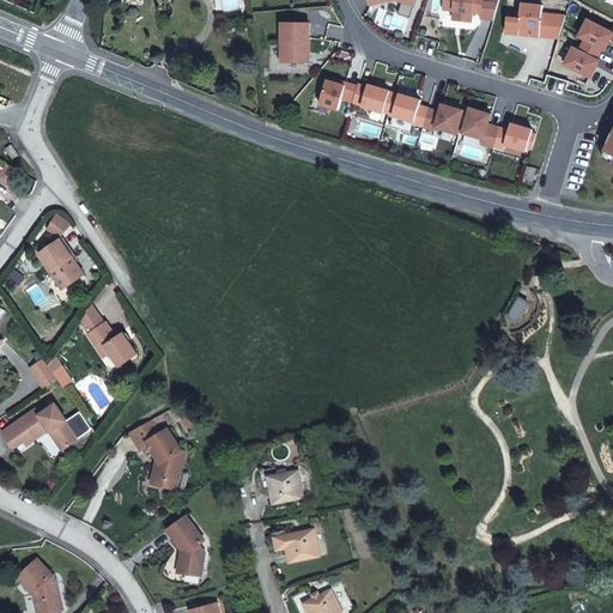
[(483,0),(444,0),(444,8),(454,10),(459,10),(457,19),(471,22),(472,12),(481,13),(483,0)]
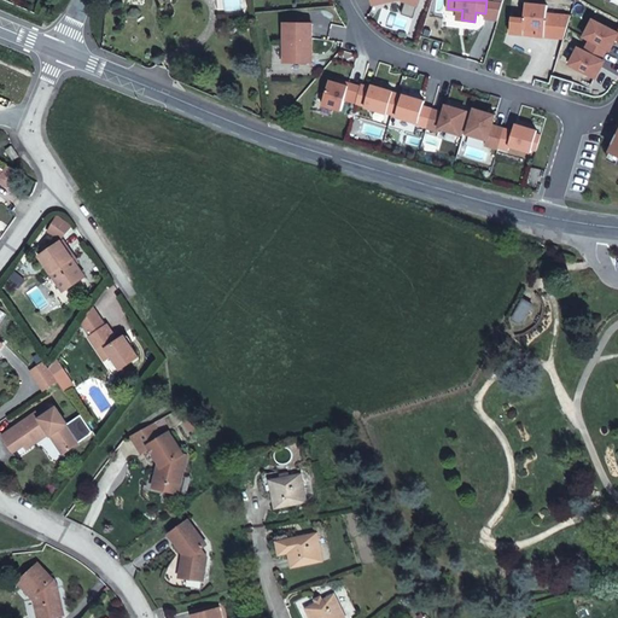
[(564,39),(570,15),(547,13),(547,5),(526,3),(524,18),(512,17),(511,33),(524,35),(524,28),(537,29),(536,35),(564,39)]
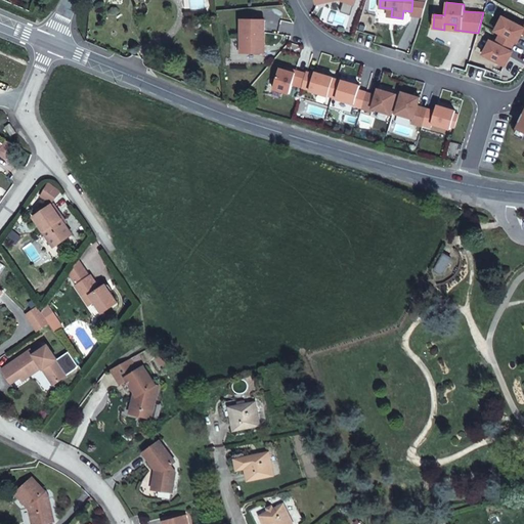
[(264,53),(264,19),(242,18),(241,52),(264,53)]
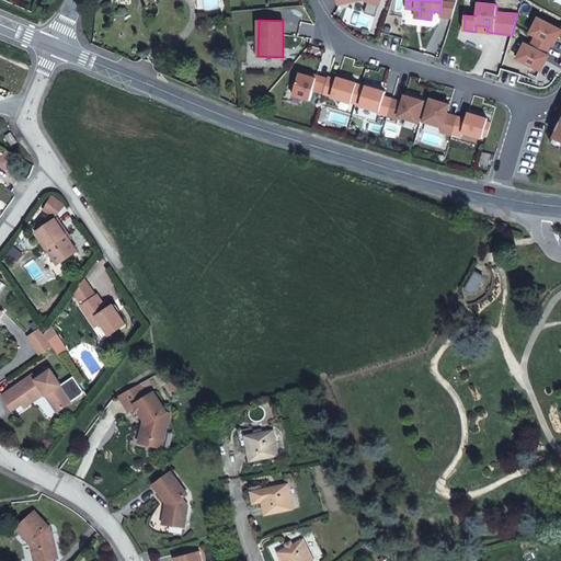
[(323,93),(328,78),(317,75),(316,78),(307,75),(299,72),(293,94),(309,100),(312,90),(323,93)]
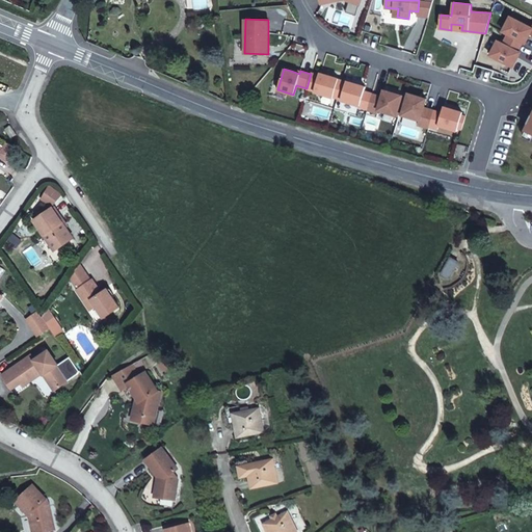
[(333,97),(339,79),(339,78),(320,73),(319,75),(311,73),(311,74),(307,88),(314,91),(333,98),(333,97)]
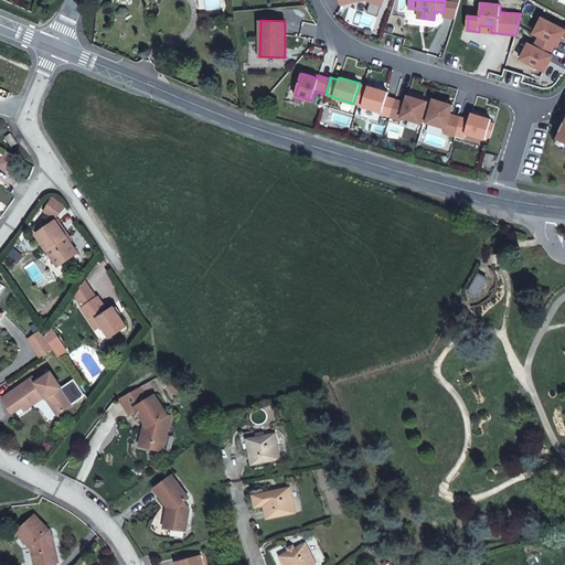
[(358,104),(363,85),(360,84),(353,103),(358,104)]
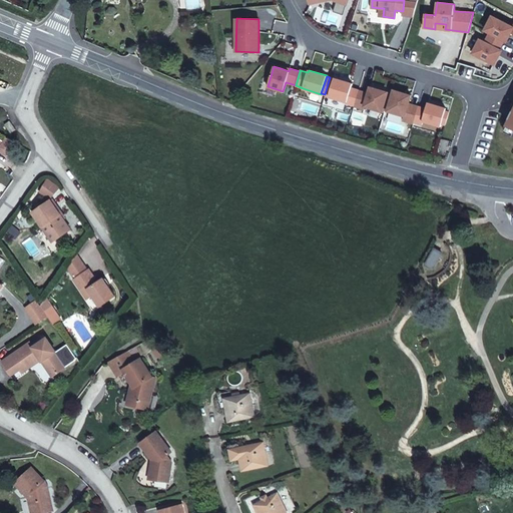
[(329,95),(334,78),(330,77),(325,94),(329,95)]
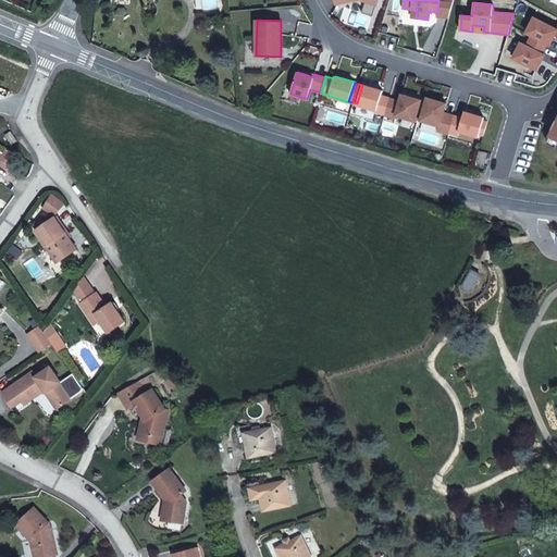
[(381,95),(383,90),(363,85),(362,85),(357,103),(357,104),(375,110),(375,112),(384,114),(390,98),(381,95)]
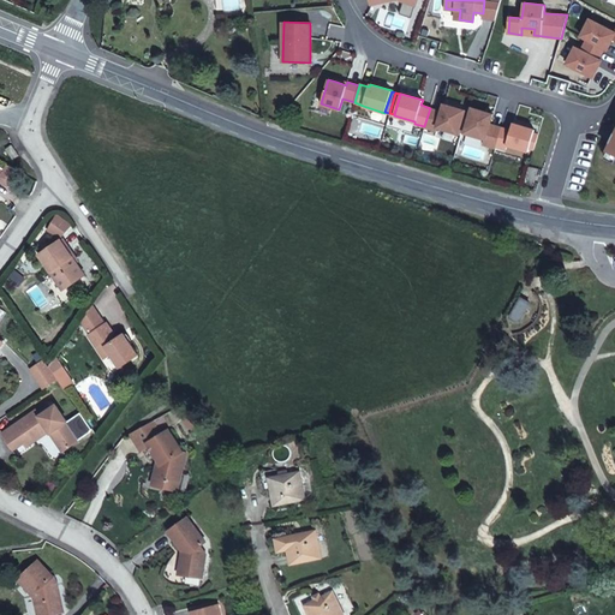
[(465,132),(472,108),(469,107),(461,132),(465,132)]
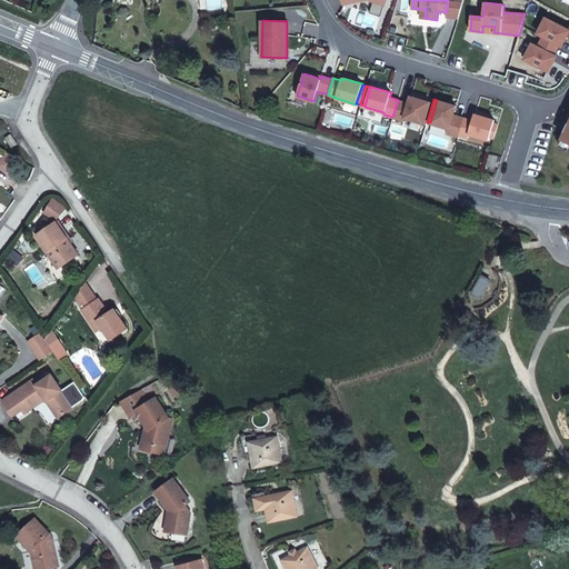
[(456,106),(437,100),(430,122),(449,129),(447,133),(458,137),(459,136),(465,118),(453,115),(456,106)]
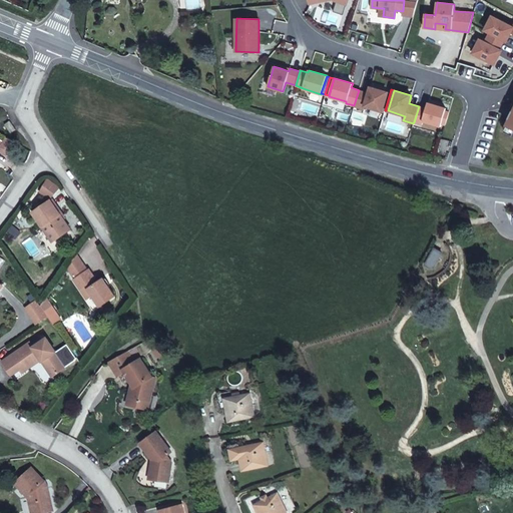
[(445,111),(446,108),(428,103),(426,108),(419,106),(414,122),(422,124),(423,121),(441,126),(441,123),(445,111)]
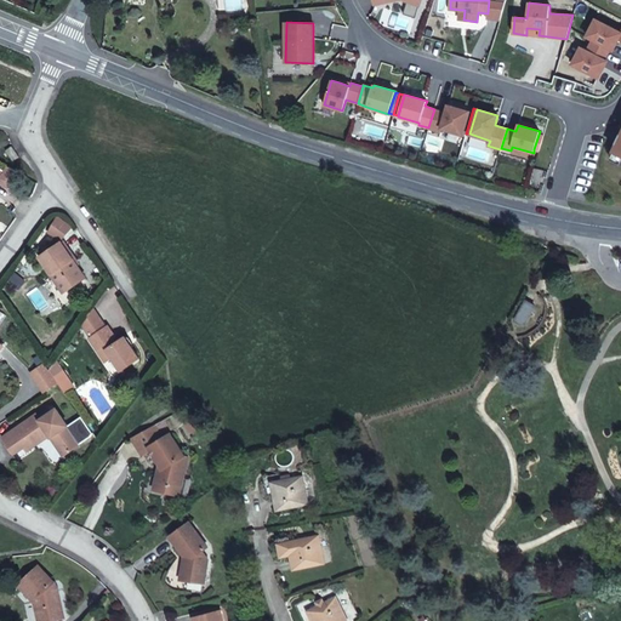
[(4,148),(9,160),(16,157),(10,144),(4,148)]
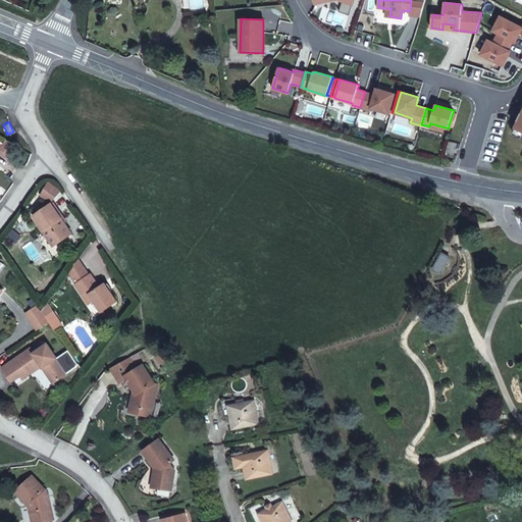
[(0,149),(0,150),(3,159),(10,158),(10,153),(16,145),(7,140),(3,145),(0,149)]
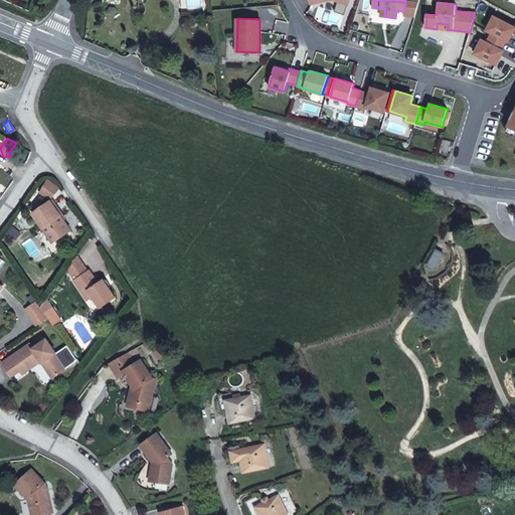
[(46,180),(40,190),(49,198),(57,187),(46,180)]
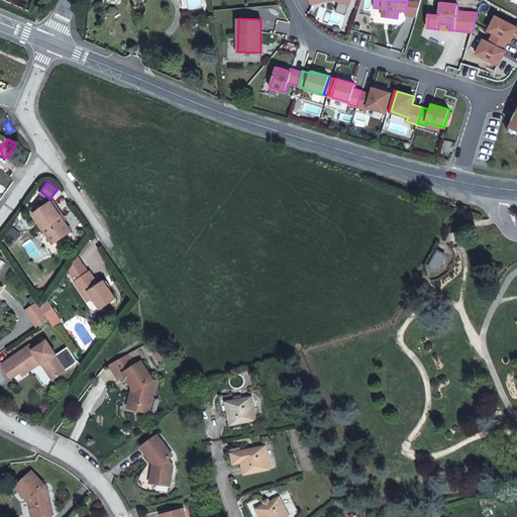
[(53,199),(49,201),(63,219),(65,217),(53,199)]
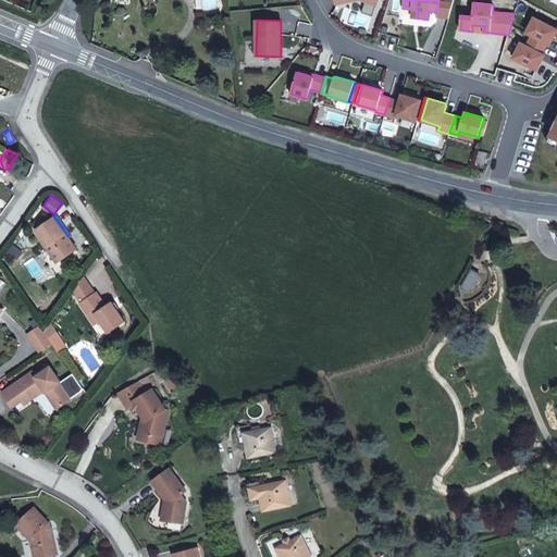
[(75,248),(67,236),(53,217),(35,230),(57,261),(75,248)]
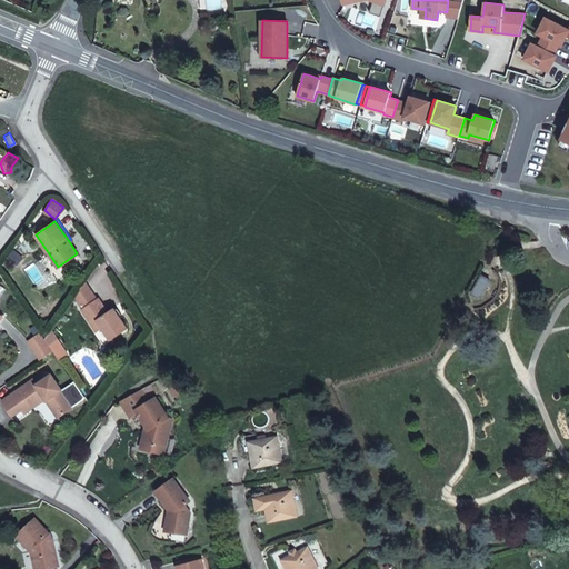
[(489,280),(480,276),(470,293),(479,299),(489,280)]
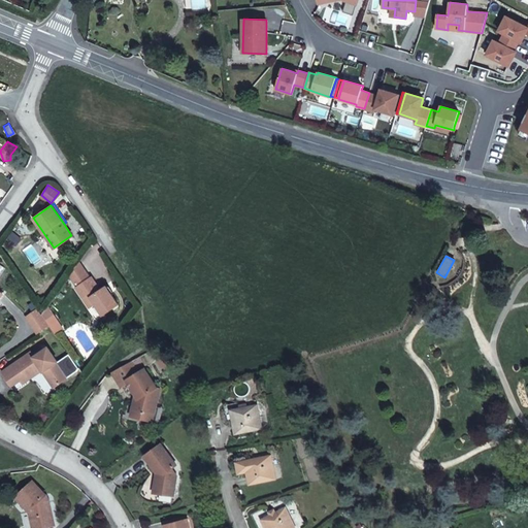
[(87,290),(95,302),(103,314),(119,303),(110,291),(107,287),(105,285),(99,289),(90,275),(74,286),(79,294),(87,290)]
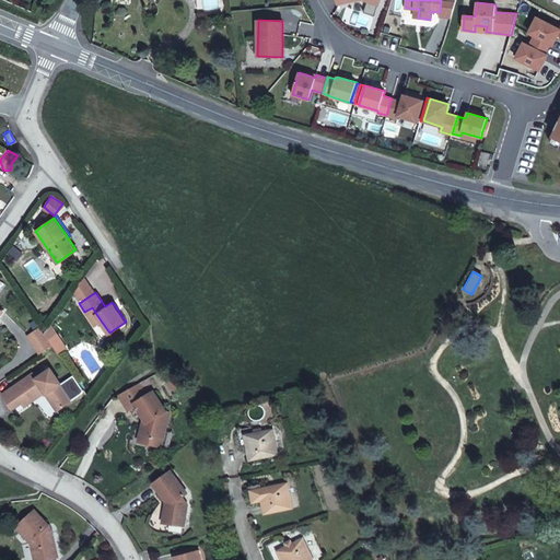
[(94,325),(101,321),(92,307),(84,312),(94,325)]
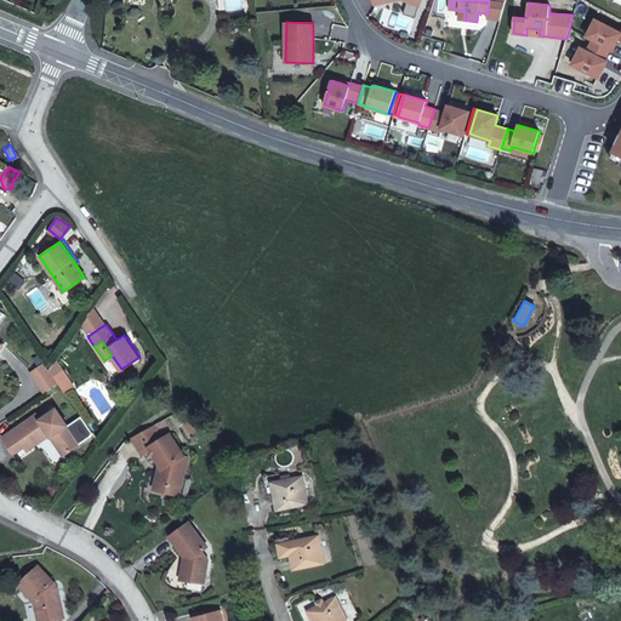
[(44,393),(57,383),(47,369),(45,365),(32,374),(44,393)]
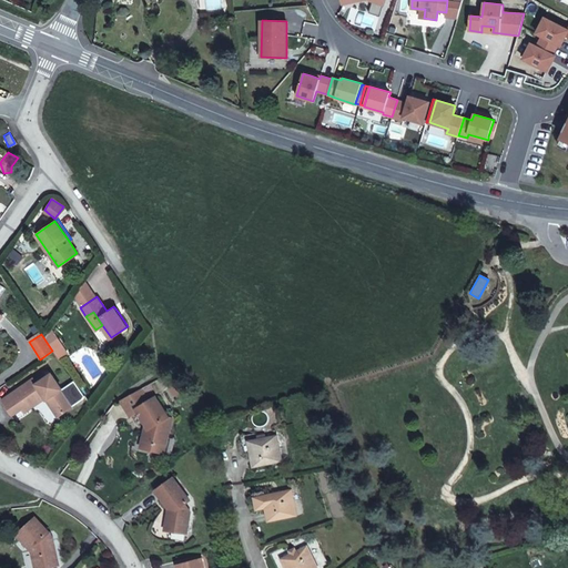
[(52,351),(59,359),(68,354),(61,345),(52,351)]
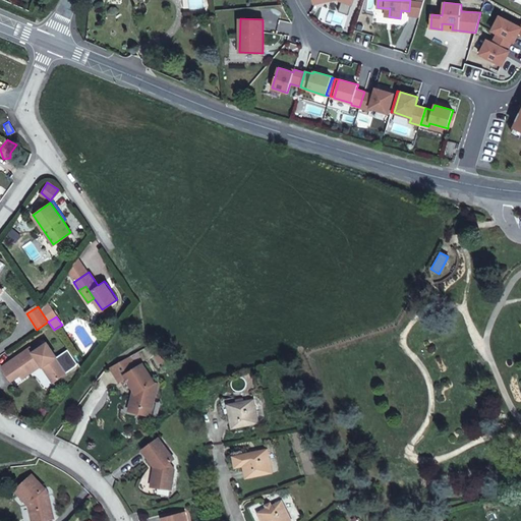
[(41,363),(43,365),(54,382),(67,373),(47,343),(44,345),(41,341),(37,344),(40,348),(34,352),(31,348),(2,367),(11,381),(20,374),(38,362),(41,363)]
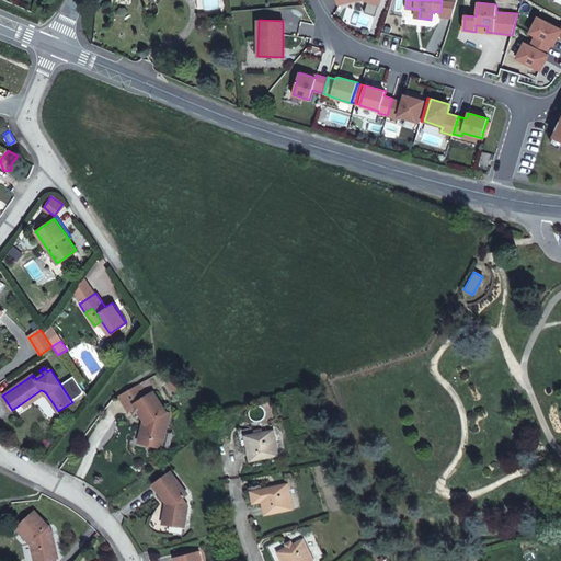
[(39,370),(33,375),(36,379),(43,375),(39,370)]
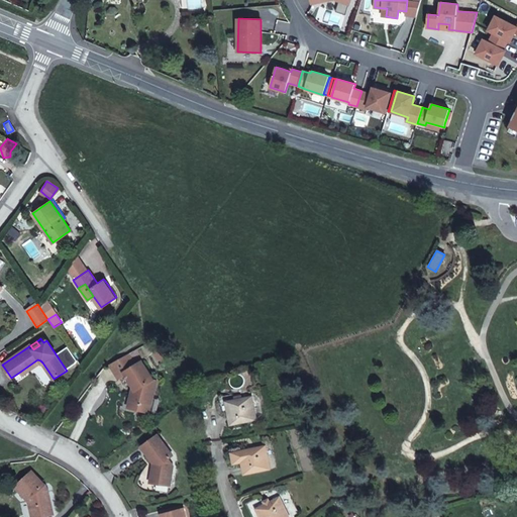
[(122,372),(134,366),(133,363),(140,358),(136,350),(109,366),(118,379),(124,374),(122,372)]
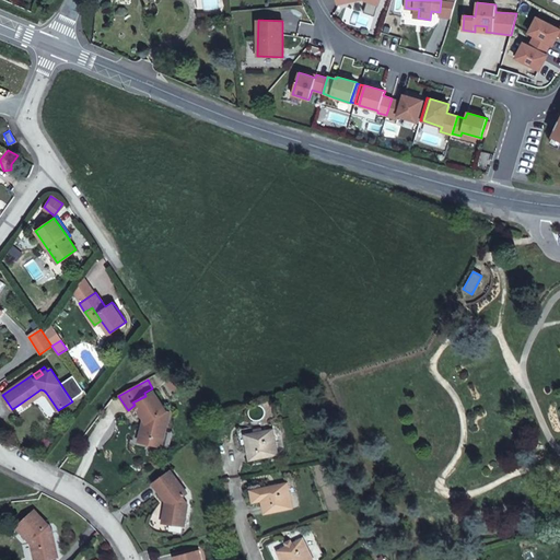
[(25,407),(46,393),(44,391),(41,389),(22,403),(25,407)]
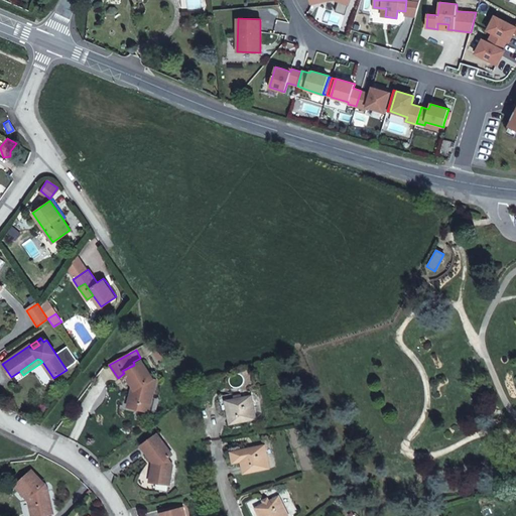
[(124,373),(131,387),(134,391),(132,394),(129,393),(125,406),(145,412),(155,382),(151,380),(140,361),(134,365),(122,371),(124,373)]
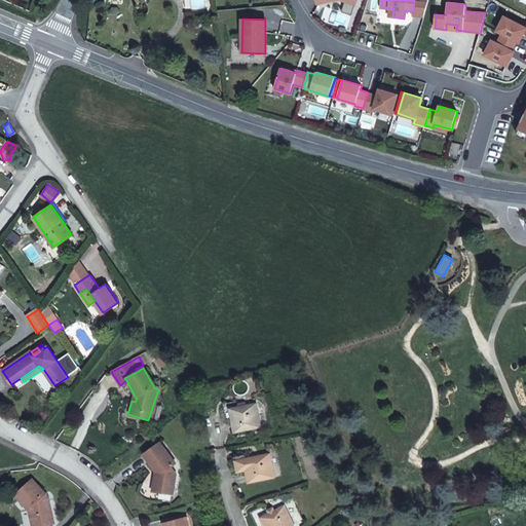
[(256,404),(230,409),(235,433),(260,427),(256,404)]
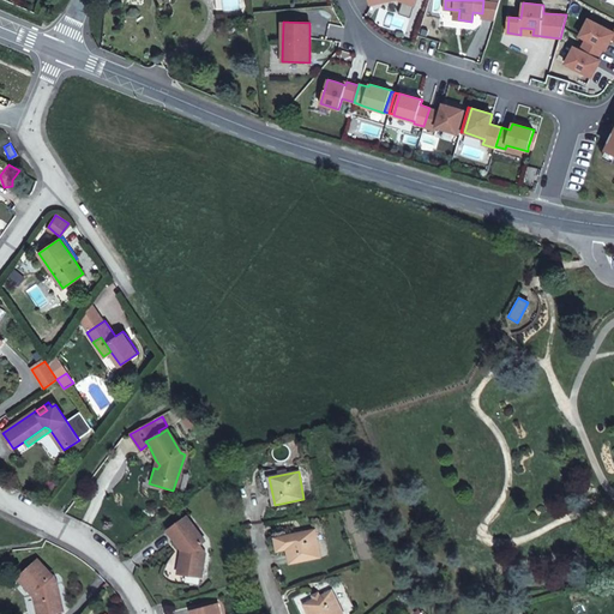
[(166,531),(180,551),(180,552),(185,552),(184,559),(180,563),(179,576),(203,577),(204,554),(197,546),(203,541),(185,517),(166,531)]
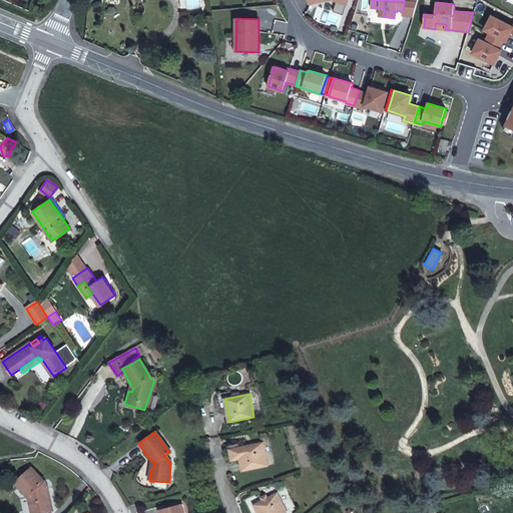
[(239,458),(242,470),(268,465),(263,443),(237,448),(237,444),(228,446),(230,460),(239,458)]
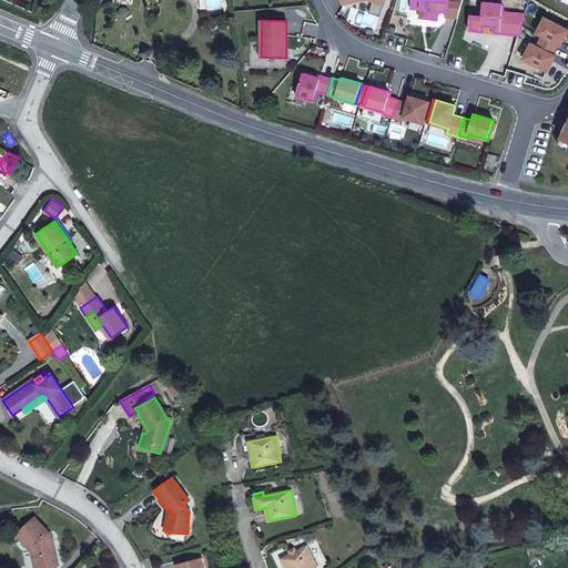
[(31,551),(34,564),(41,563),(46,567),(57,565),(51,539),(46,535),(48,533),(32,517),(14,535),(31,551)]
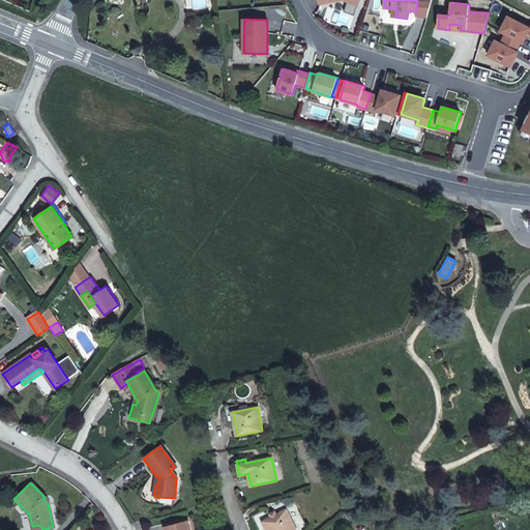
[(262,522),(266,529),(296,529),(287,510),(262,522)]
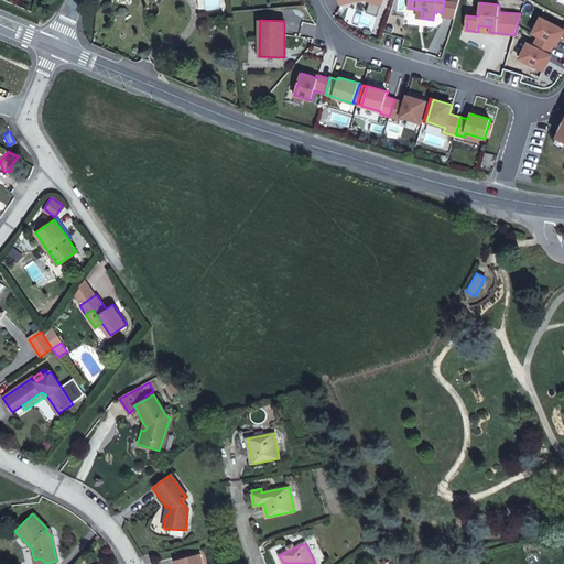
[(202,563),(199,554),(176,562),(176,563),(202,563)]
